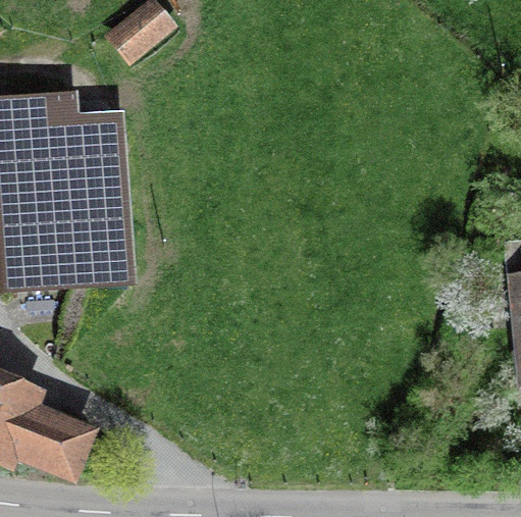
[(127,63),(177,26),(157,0),(146,0),(104,33),(127,63)]
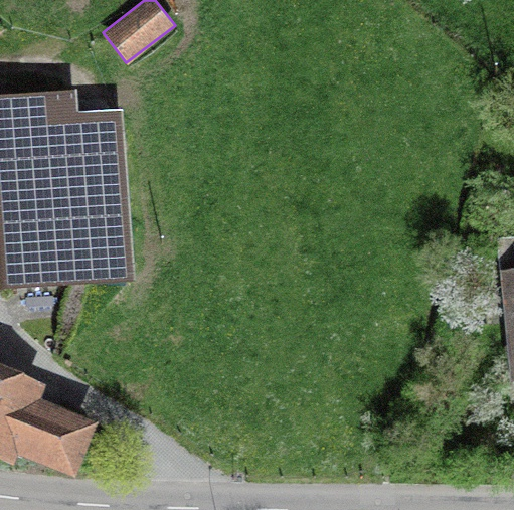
[(0,291),(86,285),(87,303),(127,300),(126,282),(134,281),(121,110),(77,114),(75,89),(0,94),(0,291)]
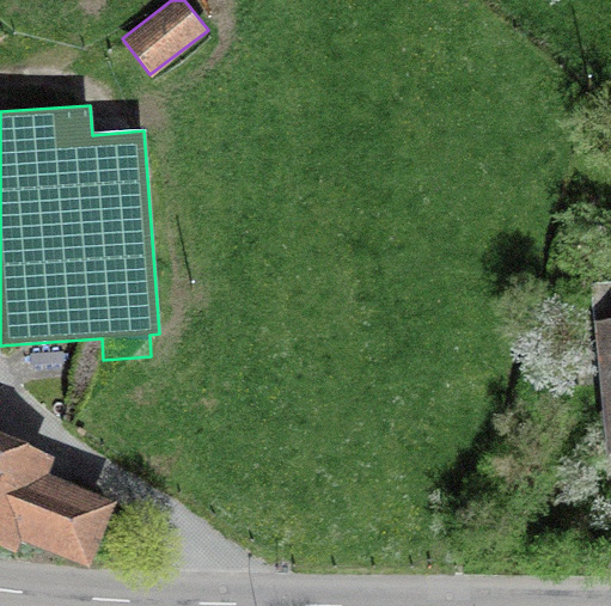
[(605,459),(610,458),(610,320),(594,322),(605,459)]
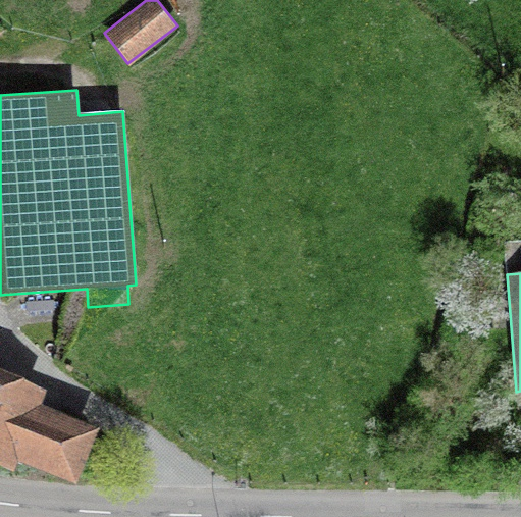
[(0,469),(12,475),(16,465),(74,488),(98,428),(41,406),(46,393),(0,374),(0,469)]
